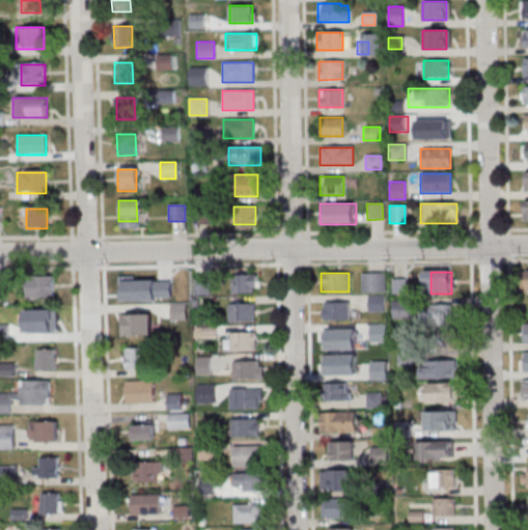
[(360,273),(360,293),(385,293),(385,273),(360,273)]
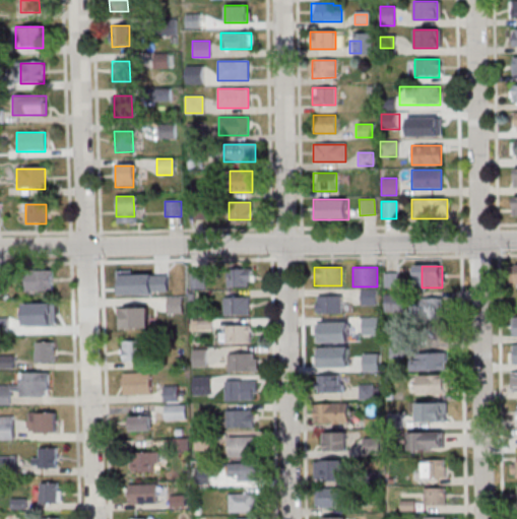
[(251,269),(224,269),(224,287),(251,287),(251,269)]
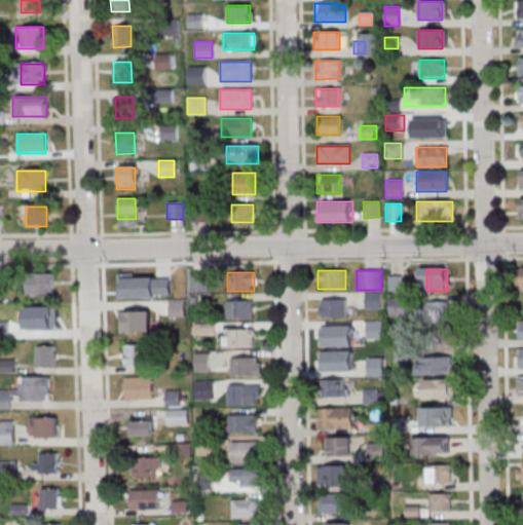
[(51,273),(26,273),(26,295),(51,295),(51,273)]
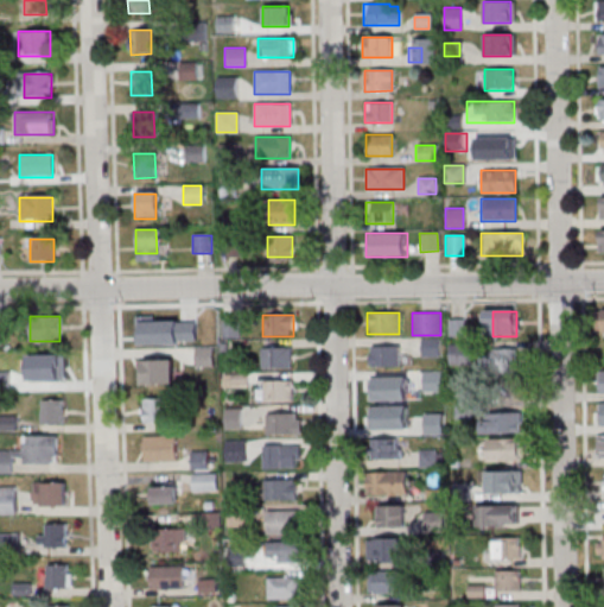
[(239,339),(239,318),(221,318),(221,339),(239,339)]
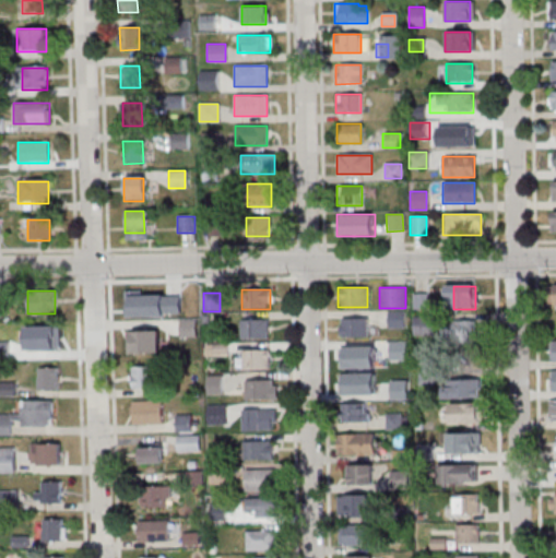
[(412,295),(412,309),(426,309),(426,295),(412,295)]
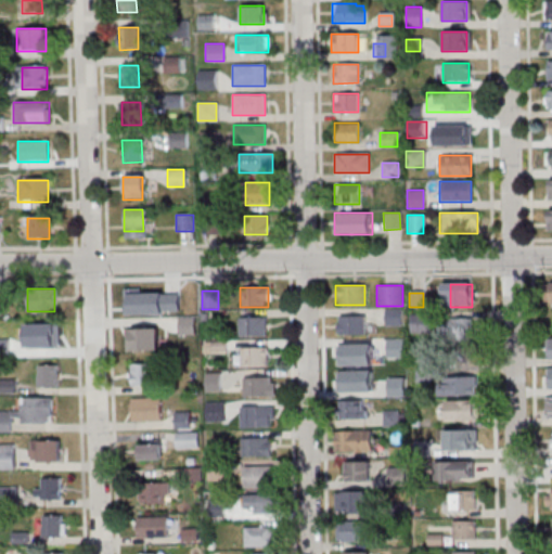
[(156,311),(143,311),(143,297),(127,297),(127,331),(156,331),(156,311)]
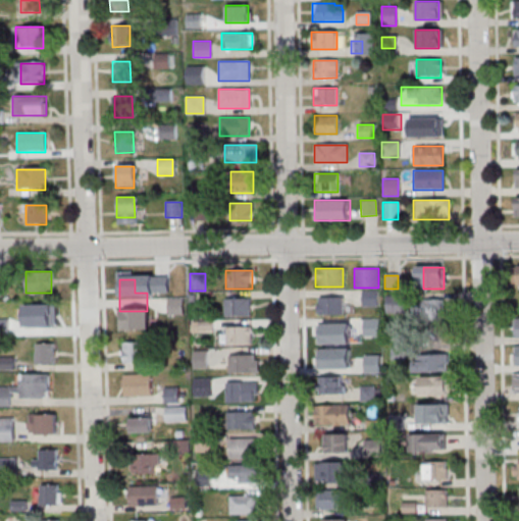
[(376,305),(375,292),(362,293),(362,306),(376,305)]
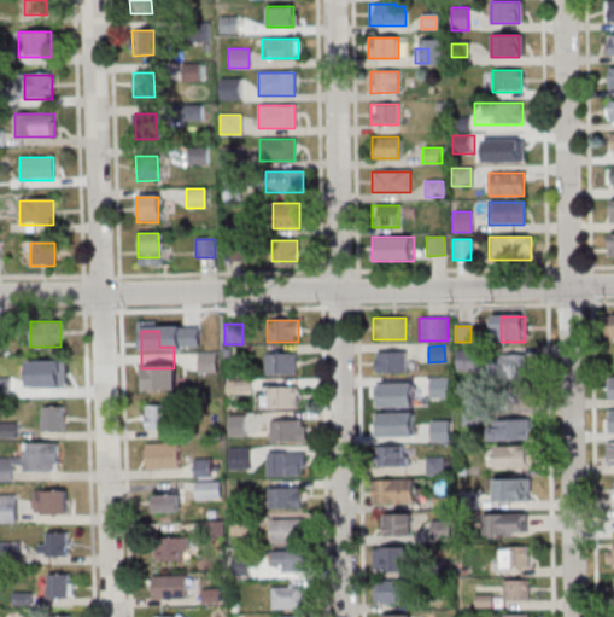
[(455,371),(478,371),(478,350),(455,350),(455,371)]
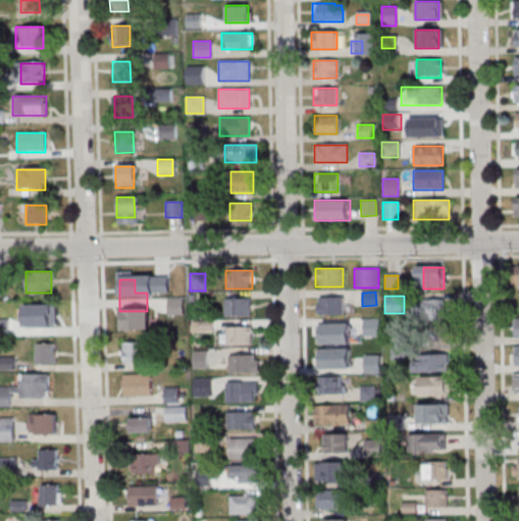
[(343,297),(315,297),(315,314),(343,314),(343,297)]
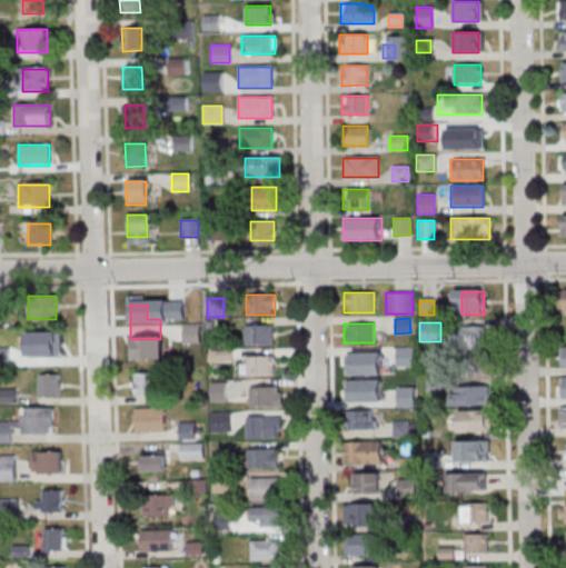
[(242,345),(272,345),(272,325),(242,325),(242,345)]
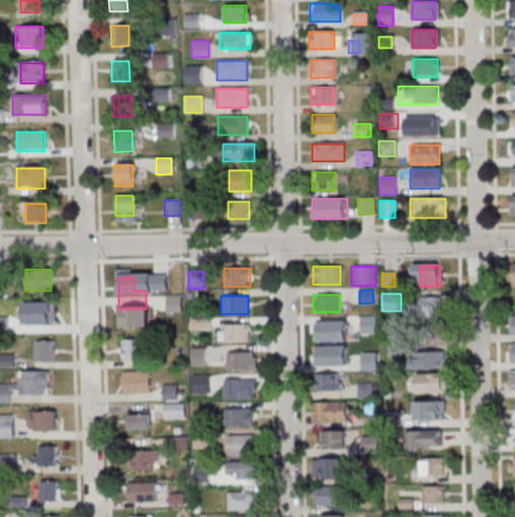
[(440,318),(440,298),(408,298),(408,318),(440,318)]
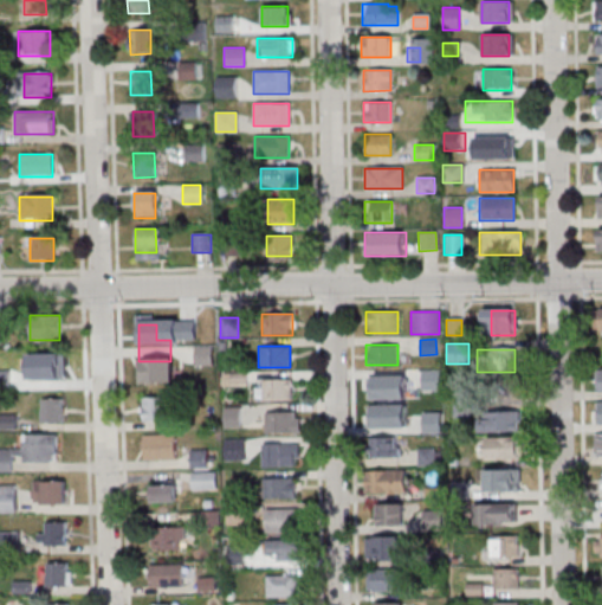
[(38,359),(38,383),(60,383),(60,359),(38,359)]
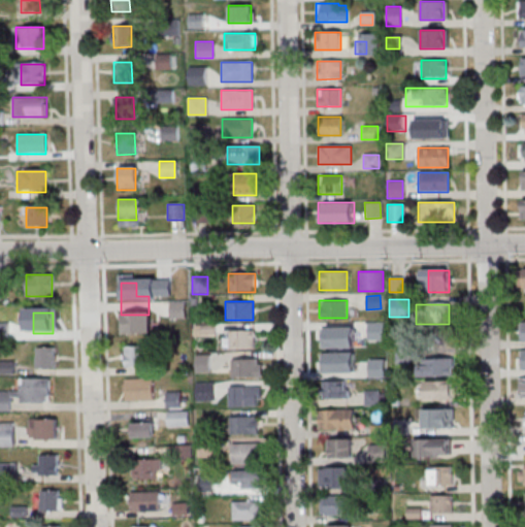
[(360,340),(378,340),(378,323),(360,323),(360,340)]
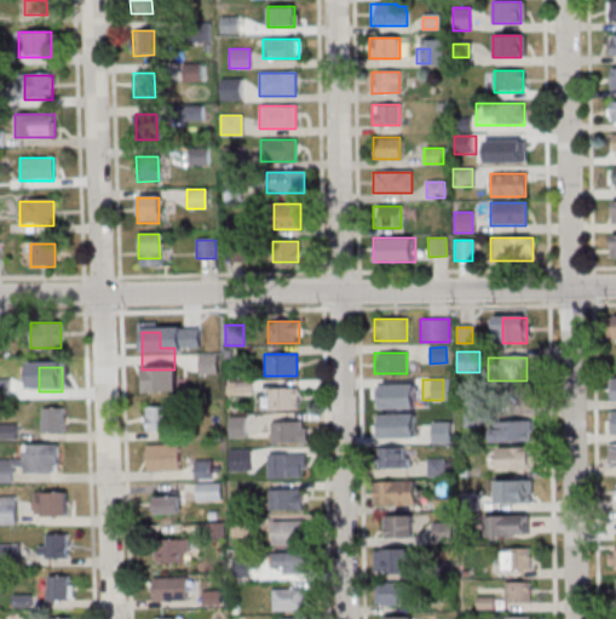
[(374,387),(414,385),(414,408),(374,408),(374,387)]
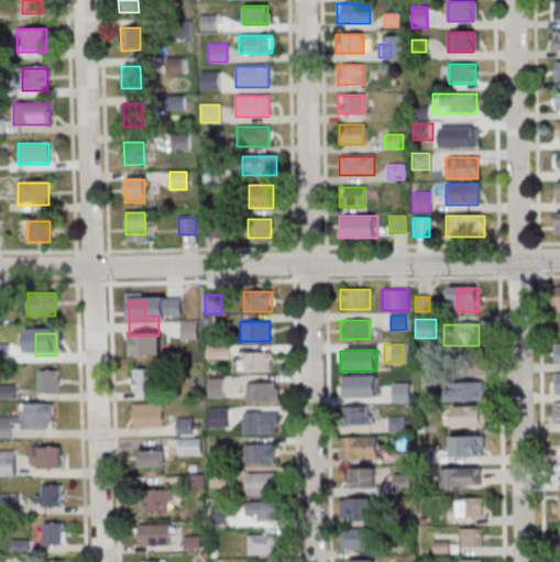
[(242,353),(242,371),(271,372),(271,353),(242,353)]
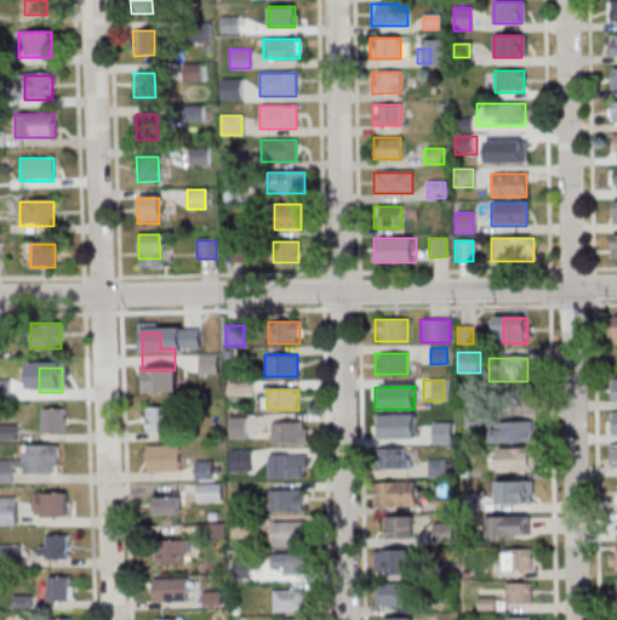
[(144,431),(167,431),(167,407),(144,407),(144,431)]
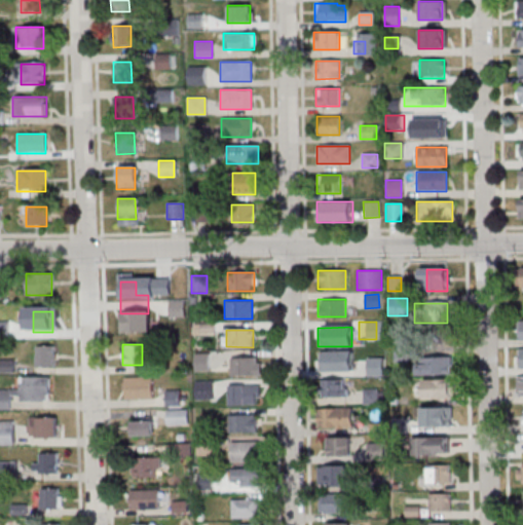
[(34,367),(53,367),(53,346),(34,346),(34,367)]
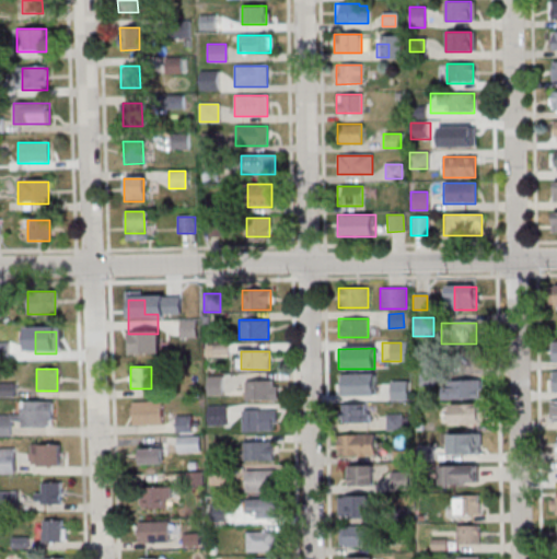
[(339,375),(375,374),(375,394),(339,395),(339,375)]
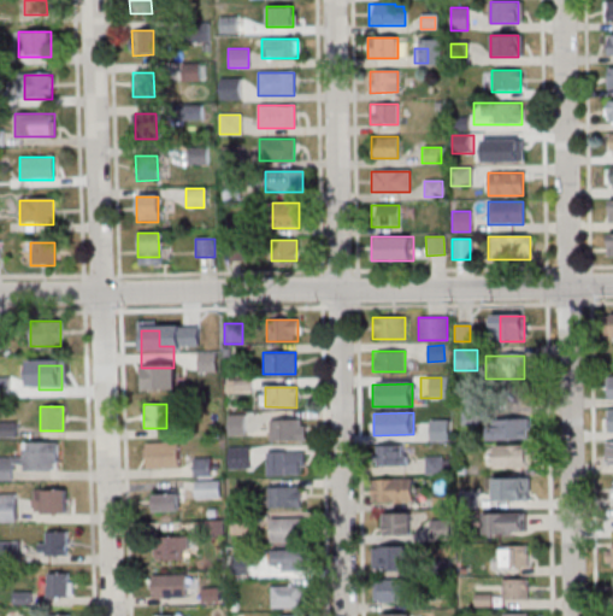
[(243,415),(227,415),(227,436),(243,436),(243,415)]
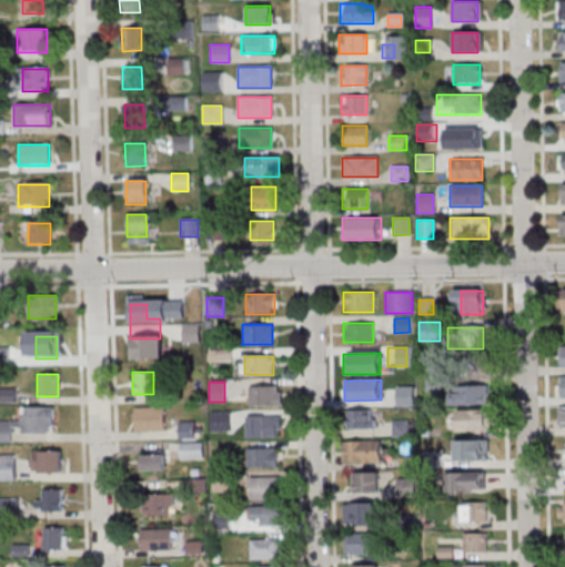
[(449,386),(485,385),(485,405),(450,406),(449,386)]
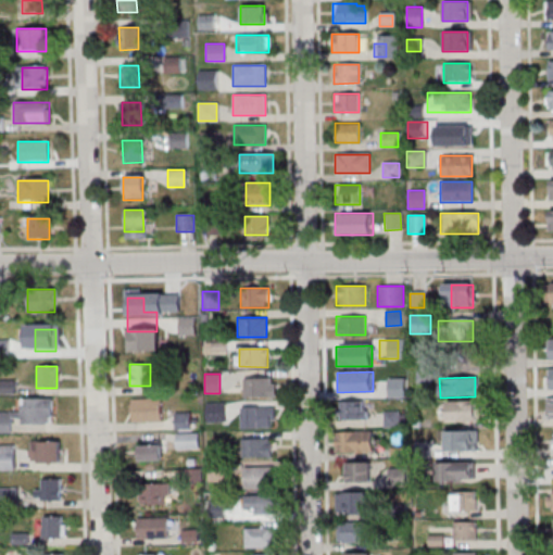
[(275,378),(242,378),(242,398),(275,398),(275,378)]
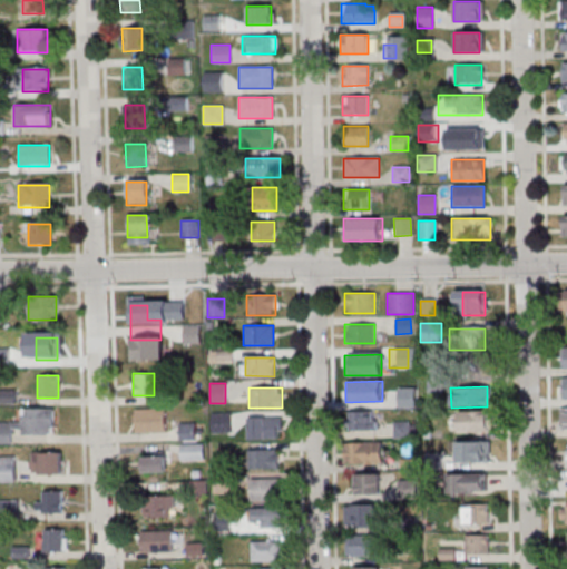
[(0,404),(13,404),(13,391),(0,391),(0,404)]
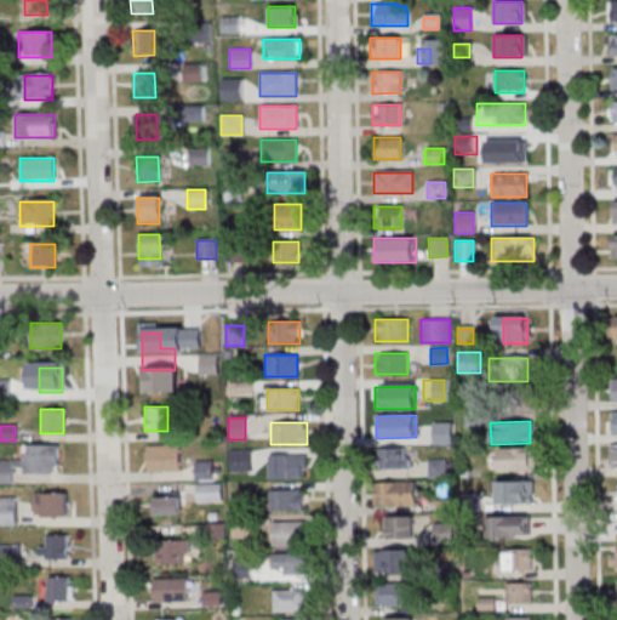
[(21,460),(0,460),(0,484),(12,484),(12,475),(57,473),(57,444),(21,445),(21,460)]
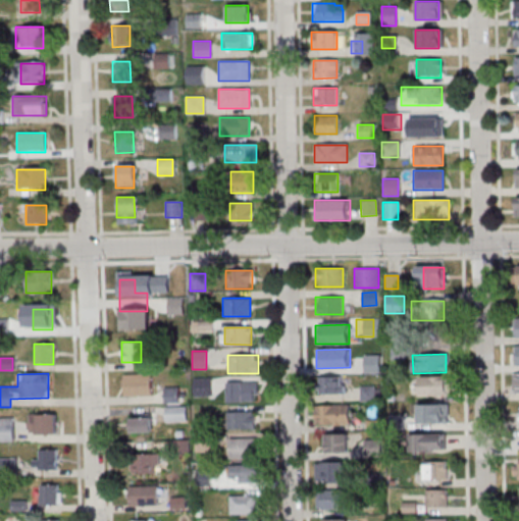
[(150,397),(150,374),(121,374),(121,397),(150,397)]
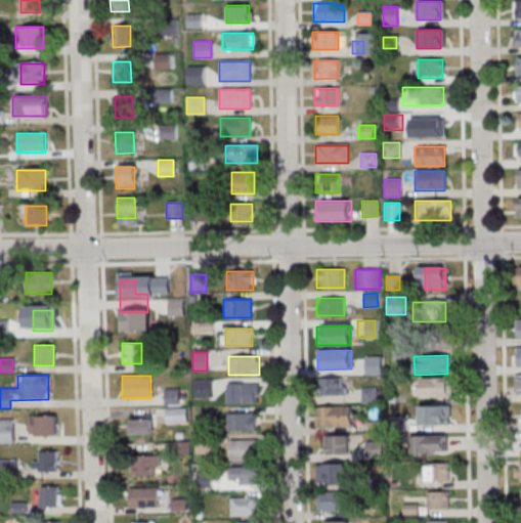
[(345,396),(345,379),(321,379),(321,396),(345,396)]
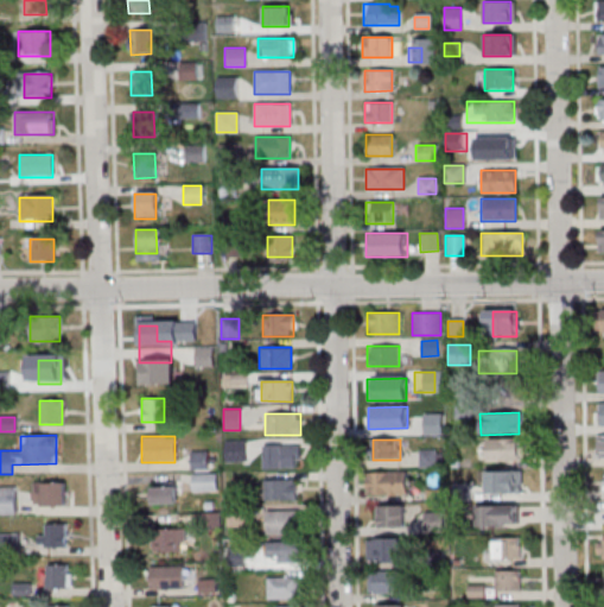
[(488,462),(523,462),(523,440),(488,440),(488,462)]
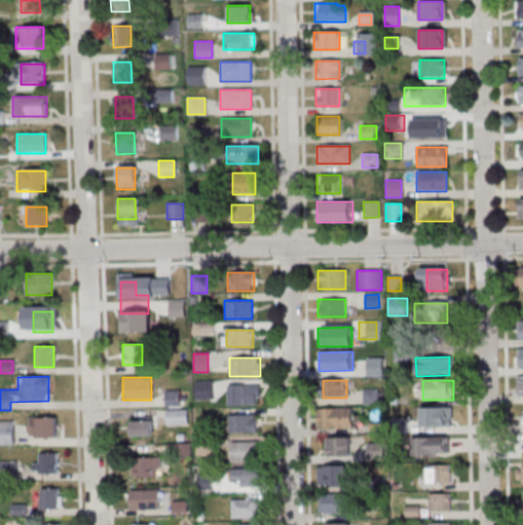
[(212,401),(212,381),(192,381),(192,401),(212,401)]
